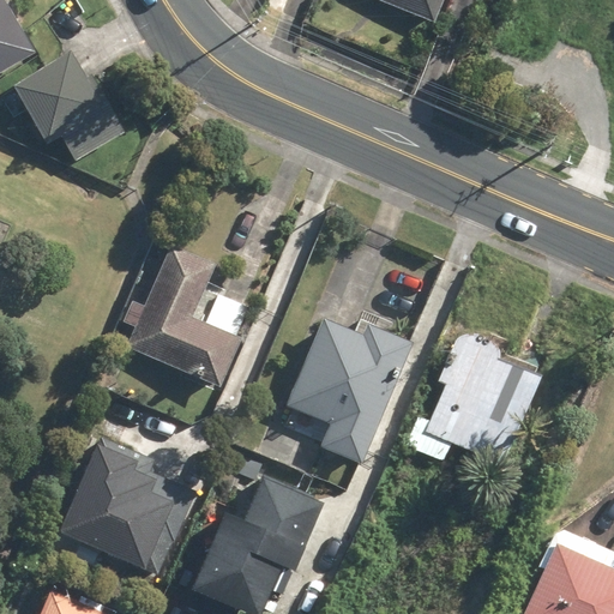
[(0,0),(0,77),(42,55),(12,0),(0,0)]
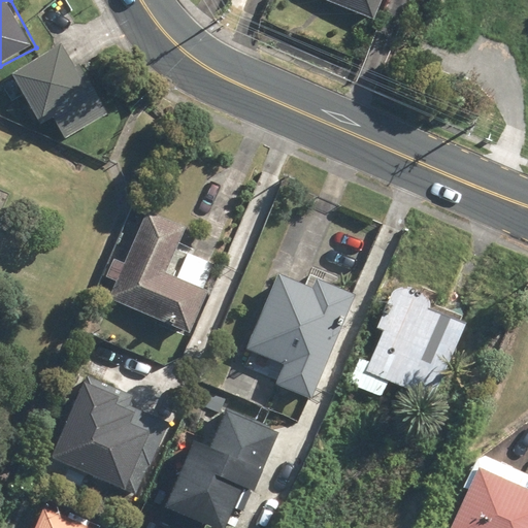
[(383,0),(322,0),(374,21),(383,0)]
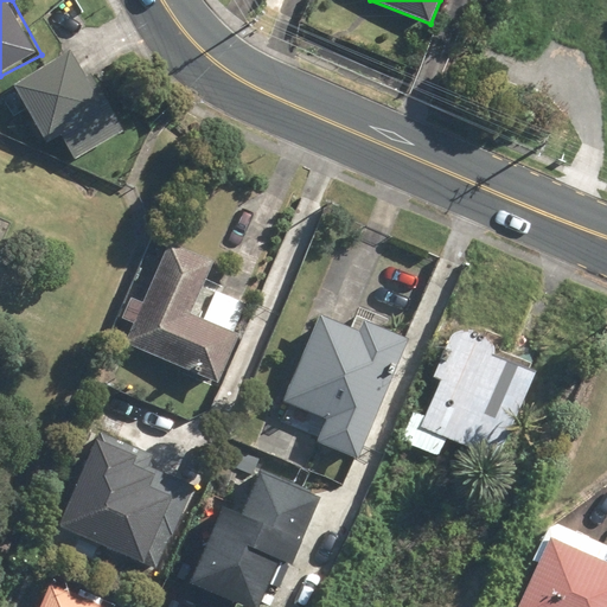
[(76,55),(19,87),(51,142),(64,135),(78,161),(122,135),(76,55)]
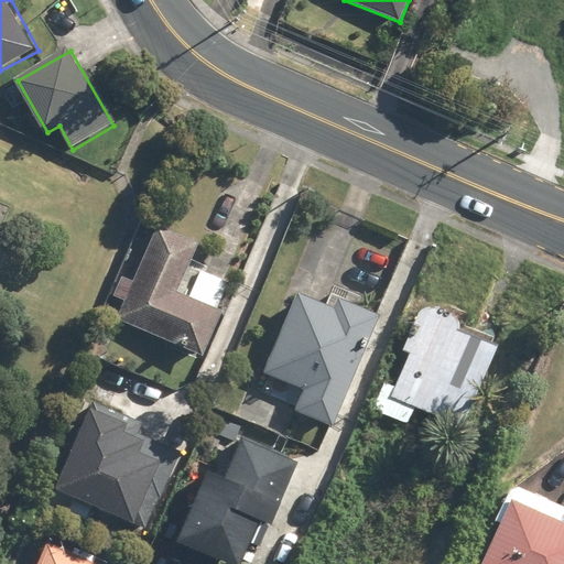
[(199,238),(155,221),(119,320),(206,353),(234,281),(190,264),(199,238)]
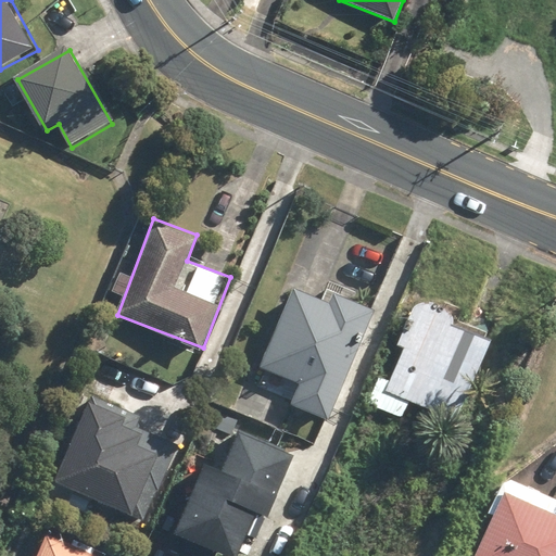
[(358,354),(352,352),(361,332),(366,335),(376,312),(335,294),(331,302),(295,287),(261,369),(300,386),(291,406),(329,422),(358,354)]
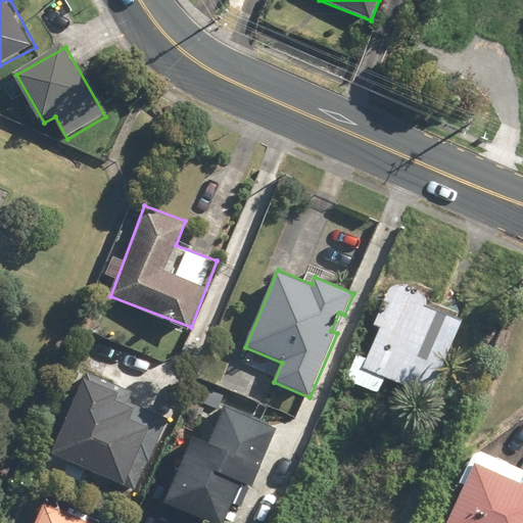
[(358,354),(347,379),(379,392),(386,377),(432,395),(463,321),(427,303),(426,297),(422,291),(417,286),(411,283),(403,283),(396,284),(390,288),(375,323),(382,326),(368,359),(358,354)]
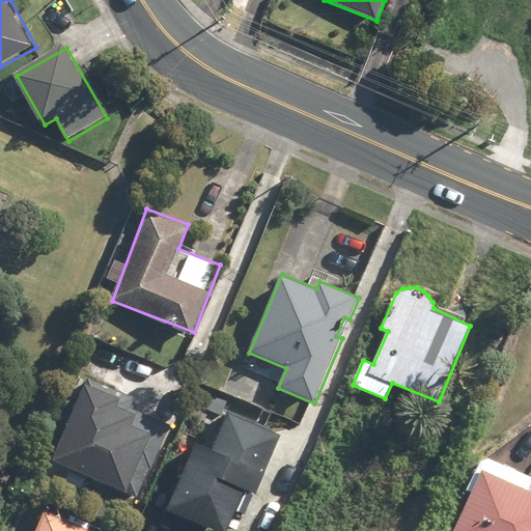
[(136,398),(90,378),(53,460),(70,468),(64,479),(85,488),(91,474),(143,498),(175,426),(133,407),(136,398)]
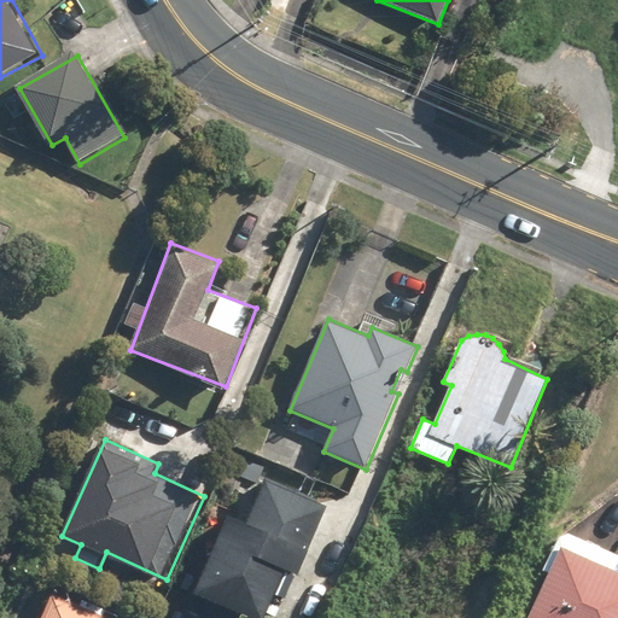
[(229,516),(196,592),(254,617),(263,617),(283,576),(254,563),(258,552),(302,572),(330,509),(263,479),(244,523),(229,516)]
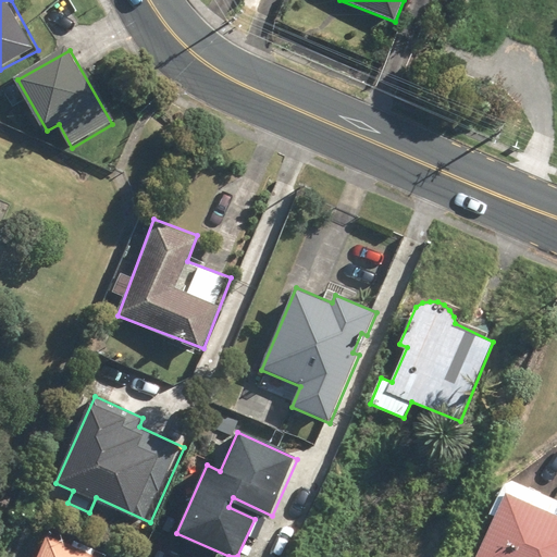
[(556,556),(556,514),(500,489),(469,556),(556,556)]
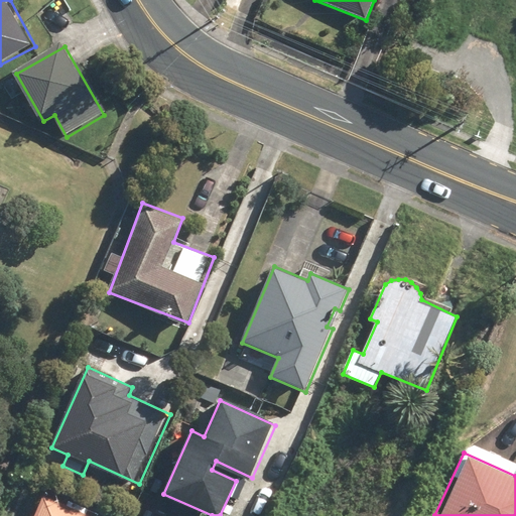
[(96,515),(97,515),(45,492),(33,515),(96,515)]
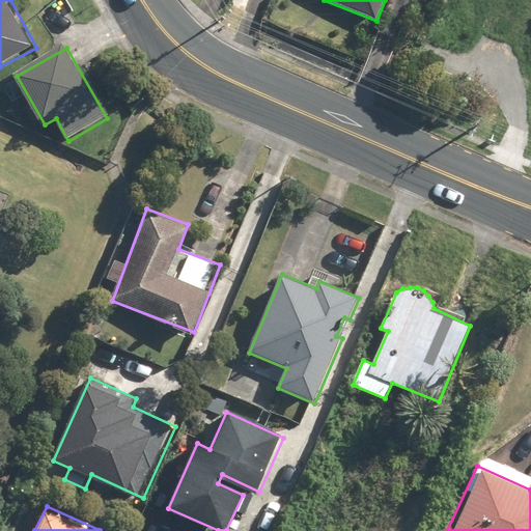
All buildings are outlined.
